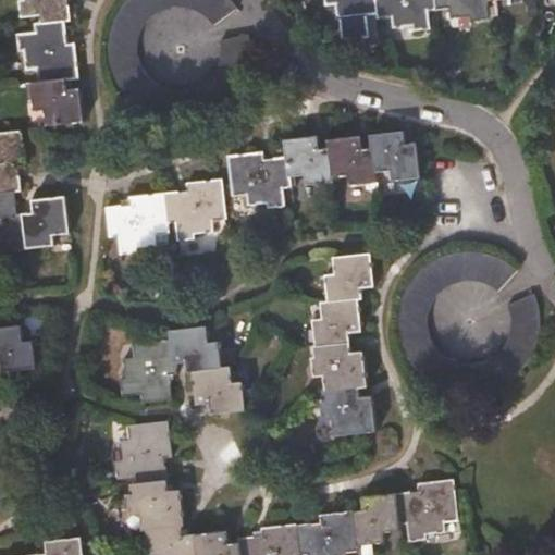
[(37,13),(37,22),(63,20),(68,20),(65,0),(17,0),(19,15),(37,13)]
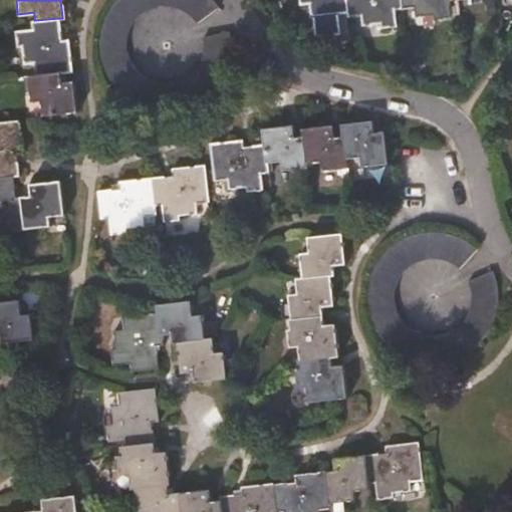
[(114,0),(111,3),(105,11),(101,19),(99,28),(97,35),(97,48),(98,57),(101,66),(104,74),(114,88),(122,95),(132,101),(143,106),(157,109),(169,109),(180,107),(186,105),(197,100),(210,90),(218,81),(223,72),(228,57),(229,46),(228,31),(201,37),(202,49),(200,56),(196,63),(192,69),(185,75),(179,79),(173,81),(165,82),(156,81),(146,78),(136,71),(132,65),(128,58),(125,51),(124,44),(125,35),(132,22),(137,16),(144,10),(150,7),(158,5),(165,5),(174,6),(183,10),(188,14),(195,21),(217,7),(211,0),(114,0)]
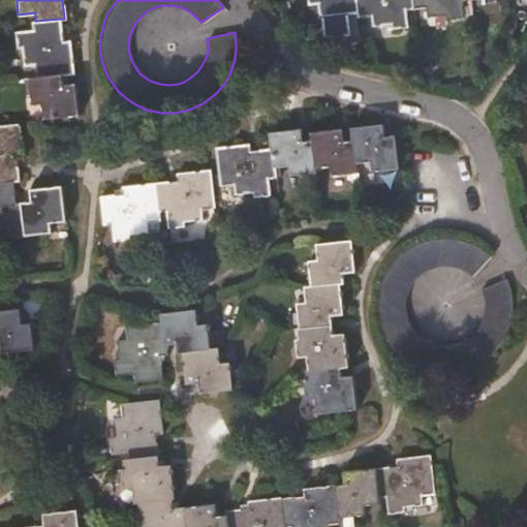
[(306,0),(307,3),(317,2),(318,16),(355,12),(353,0),(306,0)]
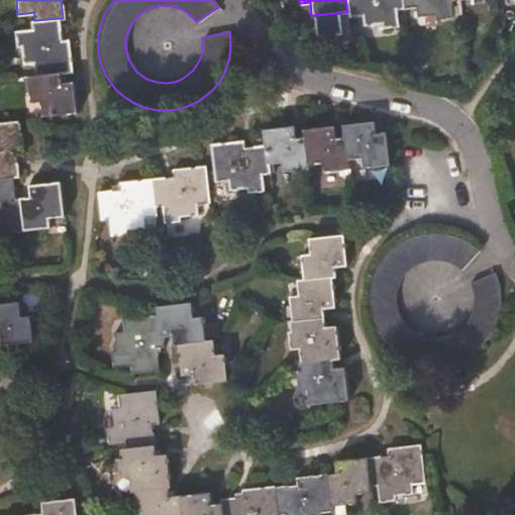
[(345,0),(347,12),(347,15),(362,14),(363,24),(381,22),(381,26),(396,24),(395,8),(403,7),(401,0),(345,0)]
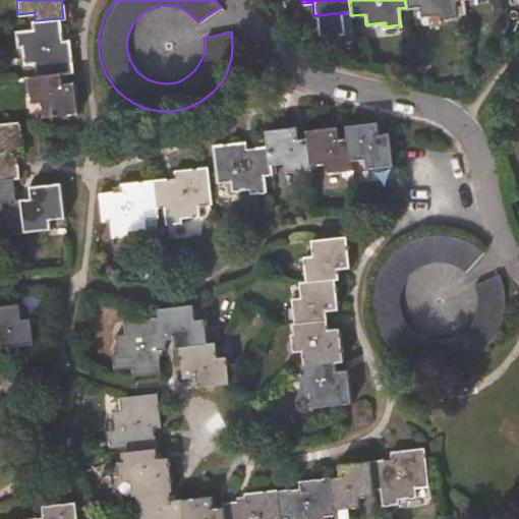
[(404,0),(406,7),(418,6),(419,15),(438,13),(439,17),(454,16),(452,0),(404,0)]
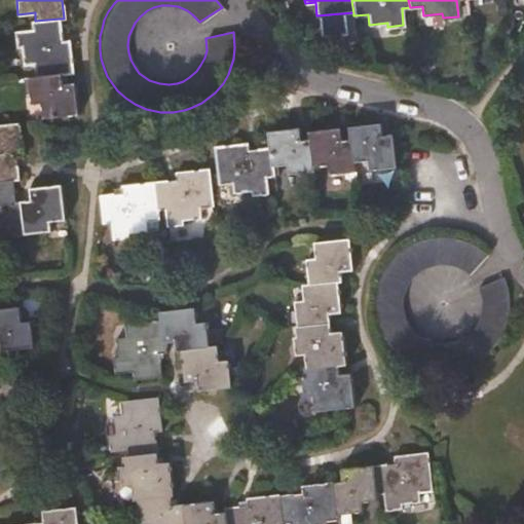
[(35,76),(62,74),(71,73),(68,40),(62,40),(60,19),(35,21),(31,22),(32,29),(14,31),(15,46),(21,46),(23,65),(34,64),(35,76)]
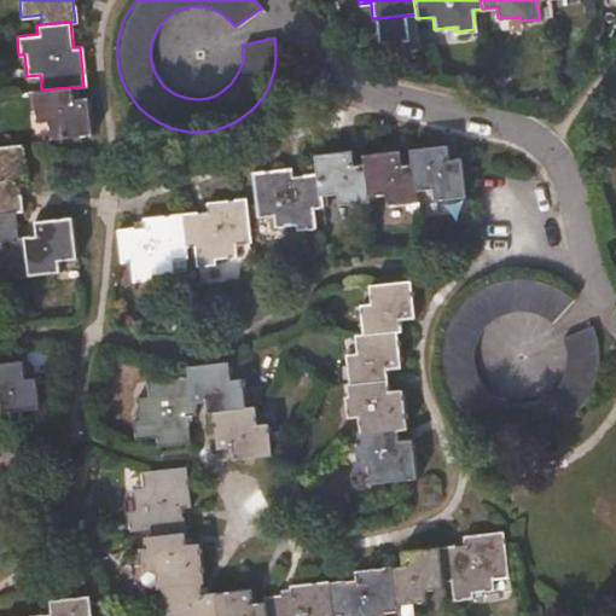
[(73,87),(41,89),(33,91),(36,121),(48,120),(50,138),(89,134),(86,96),(74,98),(73,87)]
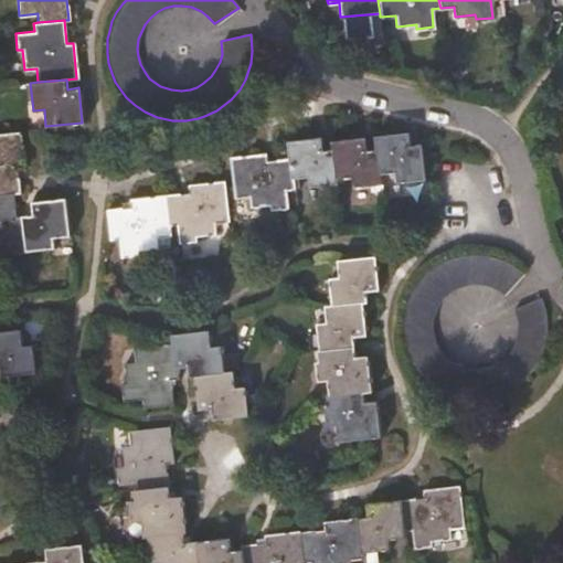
[(0,194),(11,192),(17,192),(16,169),(22,168),(19,133),(0,135),(0,194)]
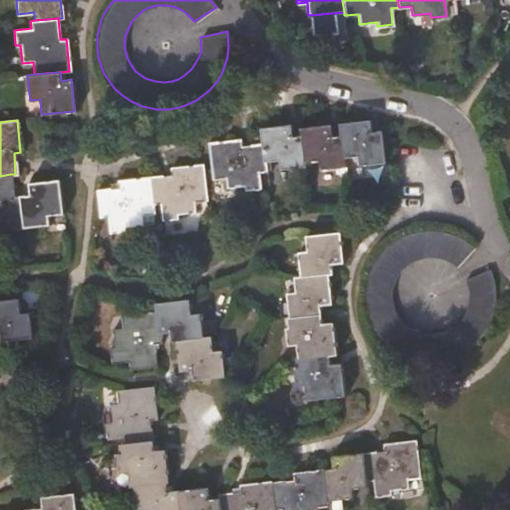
[(340,135),(343,157),(358,155),(359,164),(385,162),(381,131),(371,131),(369,120),(339,123),(340,135)]
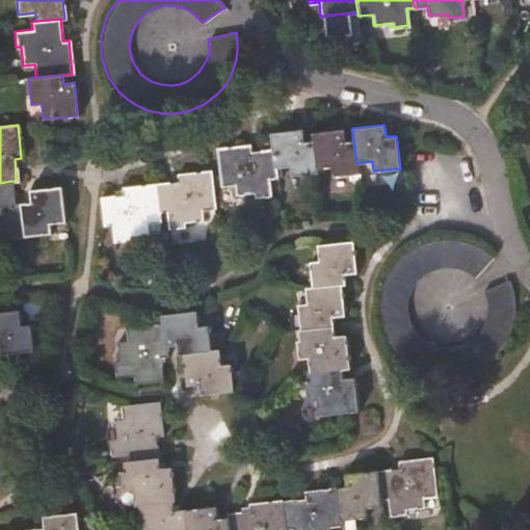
[(315,168),(312,139),(302,140),(301,129),(269,132),(271,148),(273,167),(290,165),(291,176),(315,173),(315,168)]
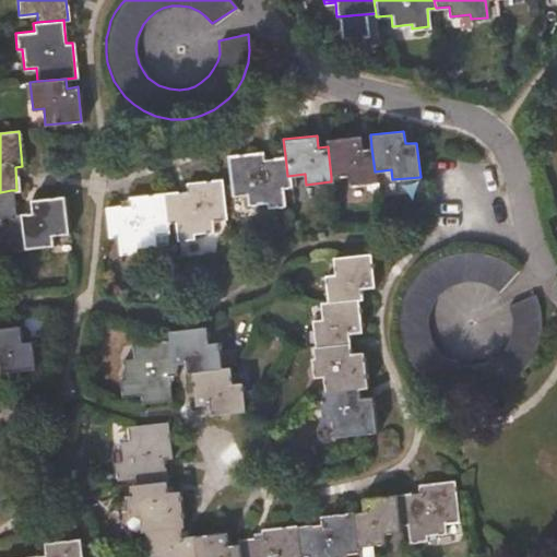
[(375,172),(371,147),(362,147),(360,135),(327,139),(328,146),(331,177),(347,175),(348,184),(376,180),(375,172)]
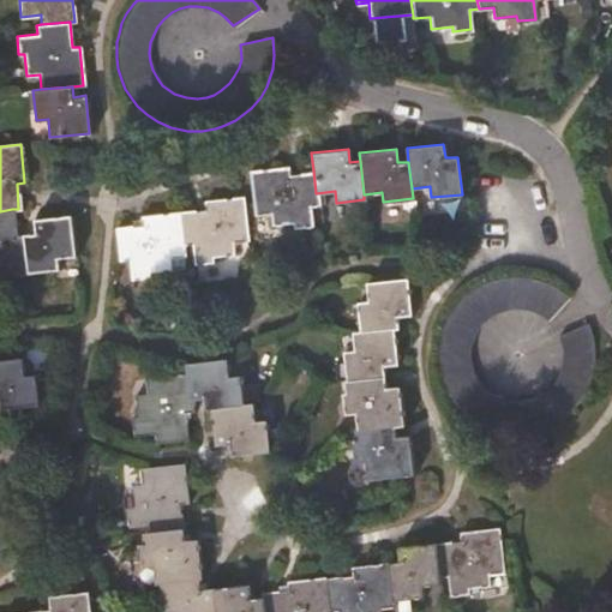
[(318,204),(316,193),(313,171),(288,174),(287,166),(249,171),(253,215),(270,213),(271,225),(293,222),(294,228),(311,226),(310,205),(318,204)]
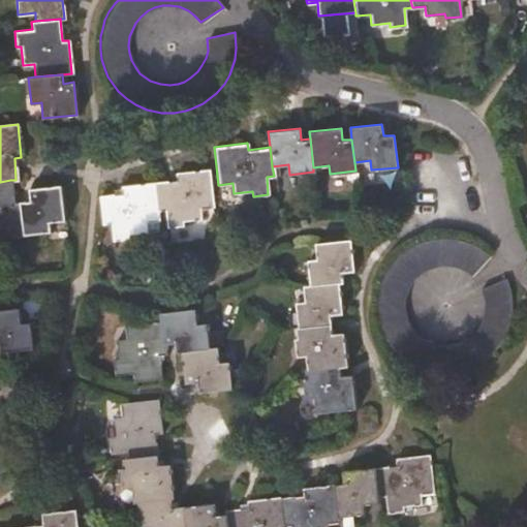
[(155,183),(158,211),(165,211),(167,227),(183,225),(183,221),(200,219),(200,209),(213,208),(209,169),(175,173),(175,181),(155,183)]
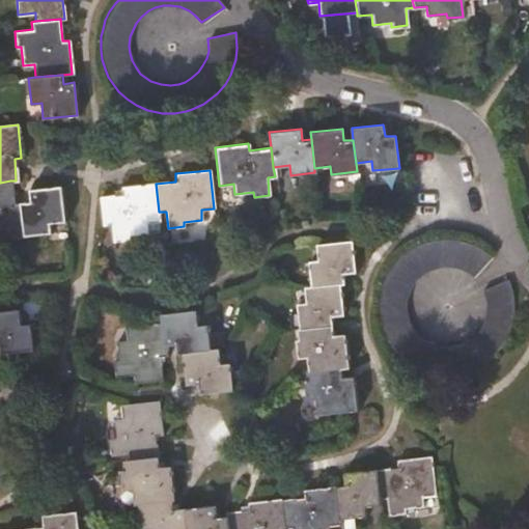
[(0,238),(22,235),(20,203),(12,203),(10,181),(0,183),(0,238)]
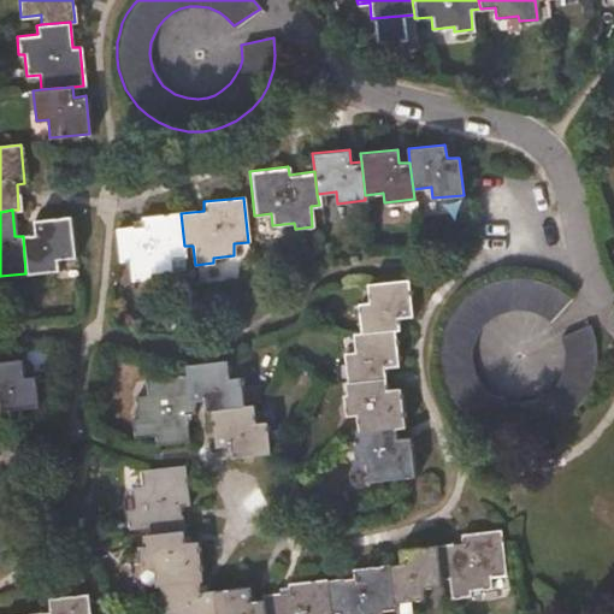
[(184,257),(184,246),(181,213),(142,217),(142,225),(116,228),(119,260),(129,259),(131,281),(149,278),(148,273),(171,271),(170,259),(184,257)]
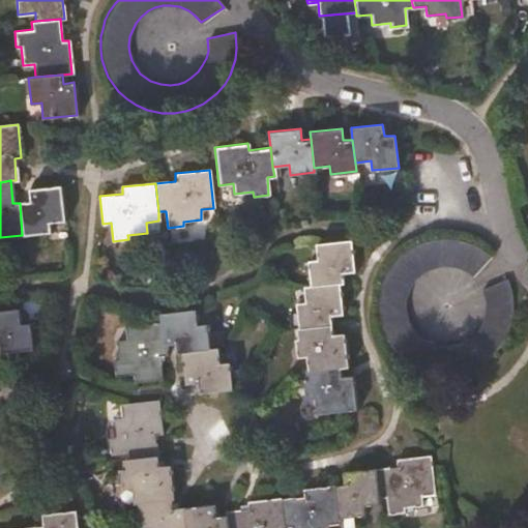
[(29,202),(20,203),(22,235),(50,232),(49,223),(64,221),(60,186),(29,189),(29,202)]
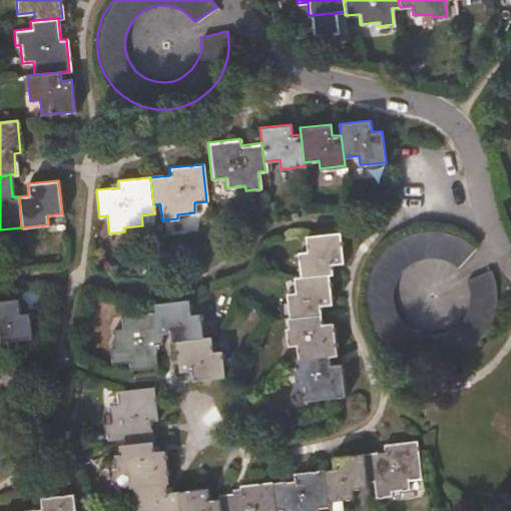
[(437,230),(425,229),(414,230),(404,233),(395,239),(386,244),(381,250),(374,259),(369,269),(366,279),(363,290),(364,303),(367,318),(373,330),(379,338),(387,346),(397,353),(411,359),(421,361),(435,361),(447,358),(457,354),(462,352),(471,346),(477,341),(481,335),(486,328),(490,318),(493,309),(495,297),(493,282),(490,270),(465,281),(466,287),(467,295),(466,305),(462,314),(457,322),(450,327),(443,331),(435,333),(426,334),(417,332),(410,329),(404,324),(399,319),(394,312),(392,303),(390,294),(392,285),(394,280),(399,271),(406,264),(413,261),(420,258),(428,257),(436,258),(445,260),(451,264),(456,268),(474,247),(467,241),(460,236),(449,231),(437,230)]
